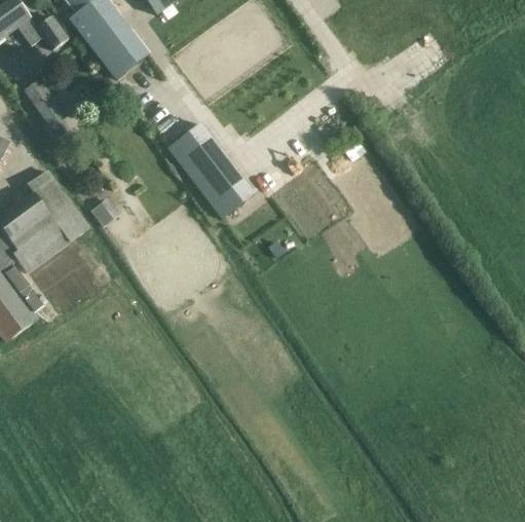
[(41,37),(50,50),(68,38),(51,14),(36,26),(30,17),(17,0),(0,0),(0,37),(15,27),(30,44),(41,37)]
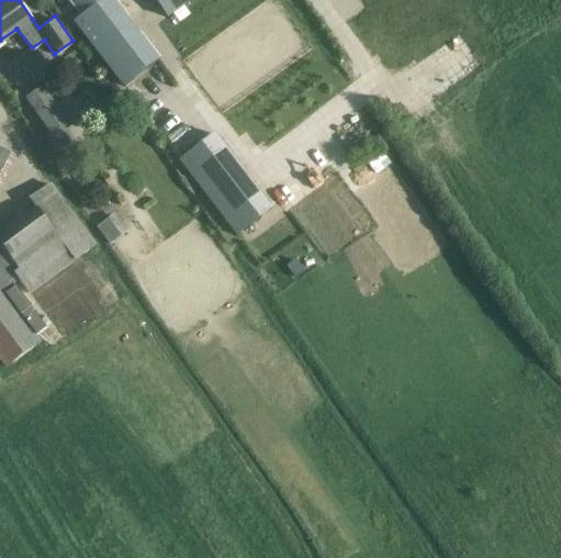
[(65,0),(77,15),(73,19),(122,84),(157,57),(121,9),(113,0),(65,0)]
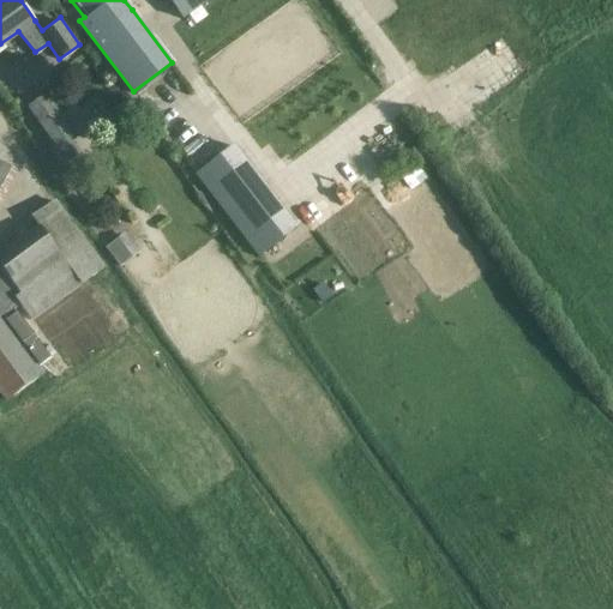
[(169,0),(181,17),(205,0),(169,0)]
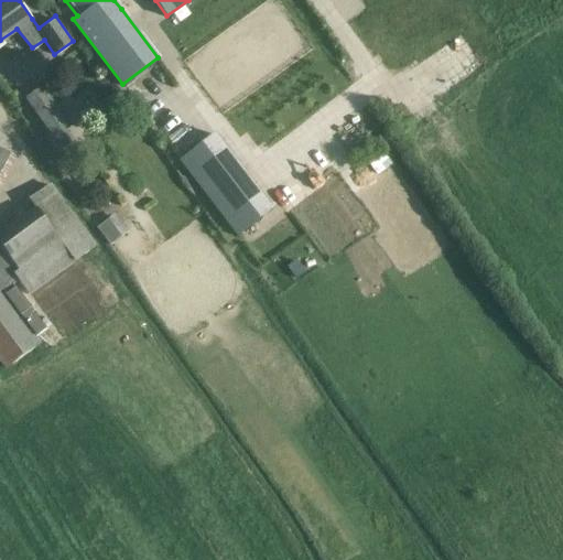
[(21,98),(61,157),(80,143),(40,85),(21,98)]
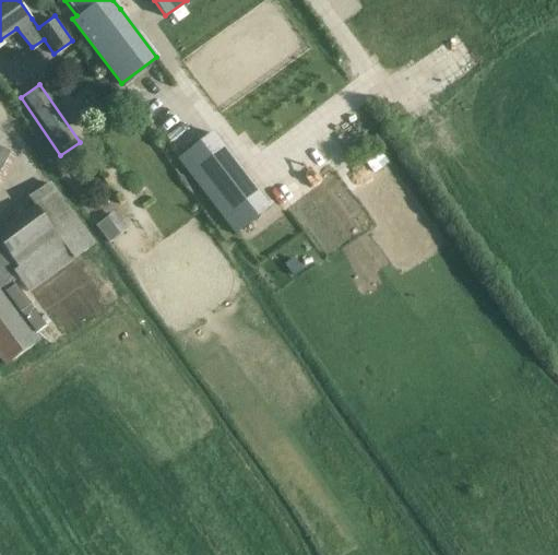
[(213,129),(179,155),(235,232),(270,203),(213,129)]
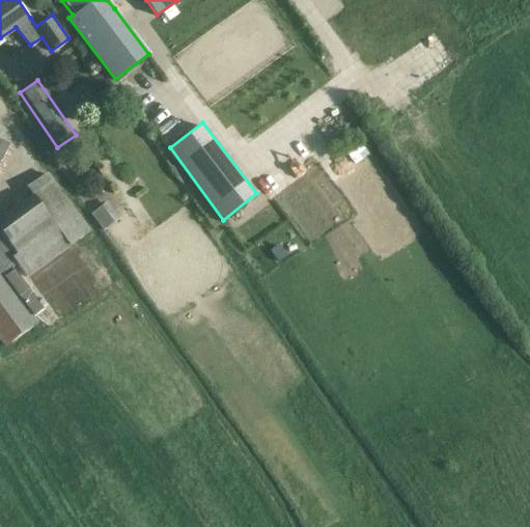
[(0,173),(16,146),(0,138),(0,173)]
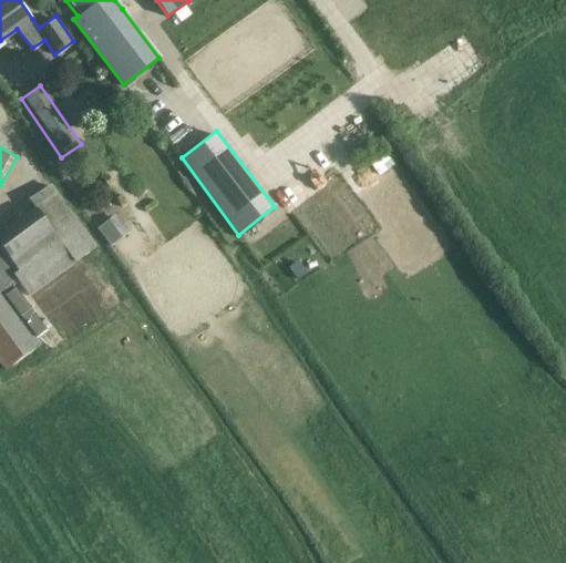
[(29,198),(35,208),(0,233),(0,245),(18,272),(16,274),(28,293),(72,262),(95,245),(52,183),(29,198)]
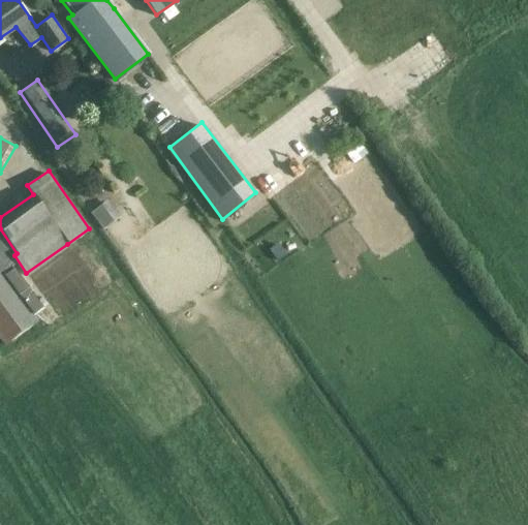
[(90,211),(101,227),(118,215),(106,199),(90,211)]
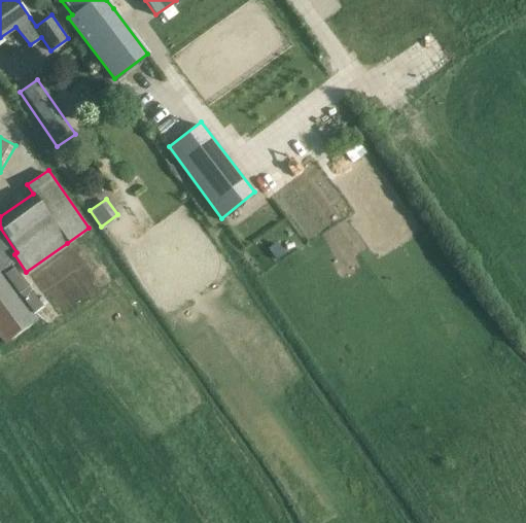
[(0,334),(6,342),(14,336),(20,343),(36,330),(30,323),(36,319),(0,271),(0,334)]
